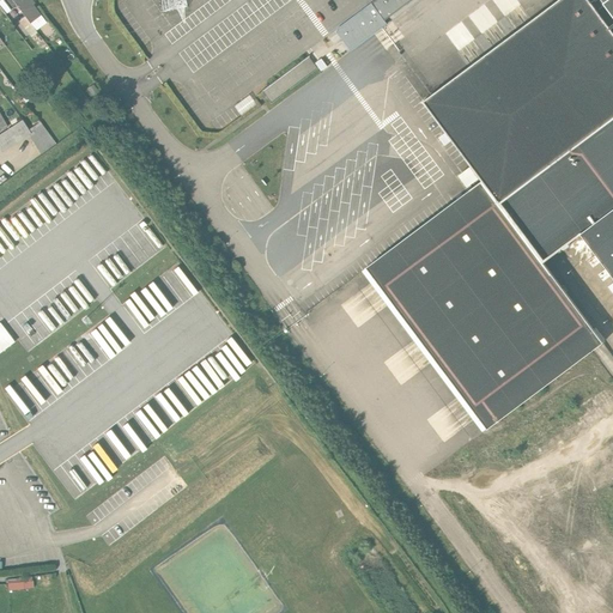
[(10,10),(17,5),(12,0),(0,0),(0,10),(5,16),(11,11),(10,10)]
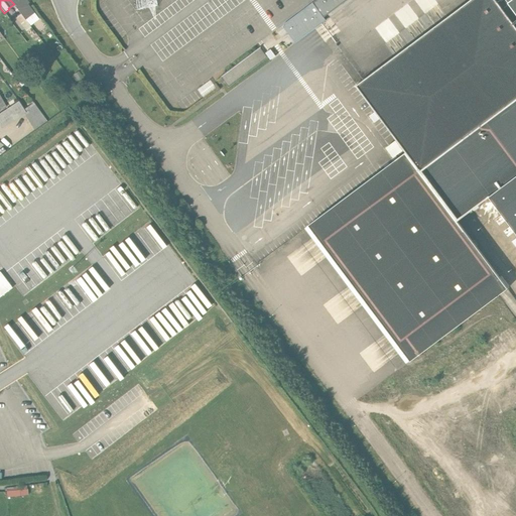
[(39,20),(33,13),(27,4),(28,3),(26,0),(10,0),(14,4),(21,14),(25,19),(30,26),(39,20)]
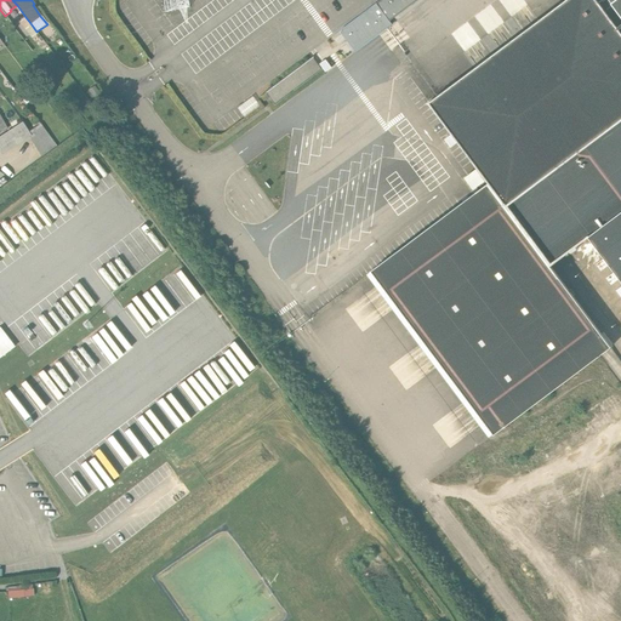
[(550,266),(587,238),(620,211),(620,0),(565,0),(428,102),(489,183),(368,273),(490,437),(610,347),(550,266)]
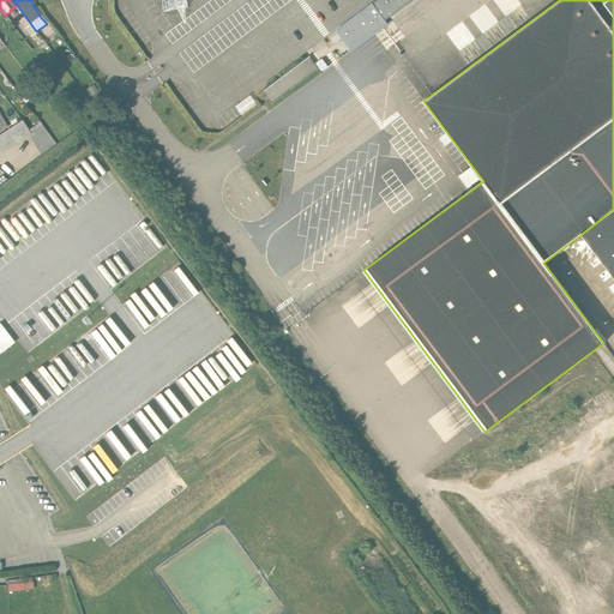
[(377,0),(372,5),(385,22),(413,0),(377,0)]
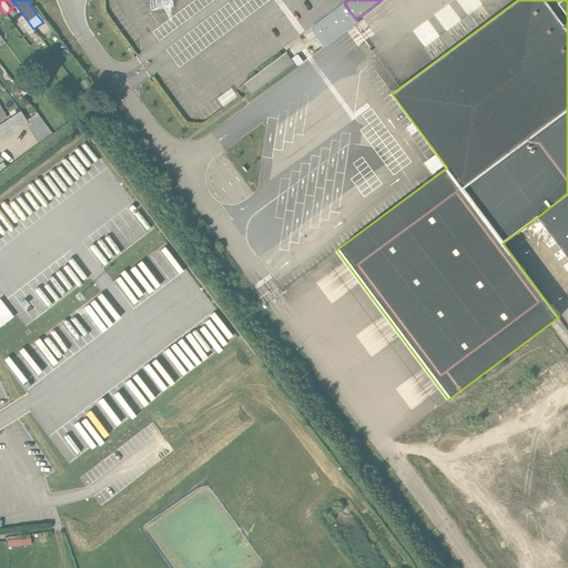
[(358,23),(356,20),(344,4),(311,29),(325,48),(358,23)]
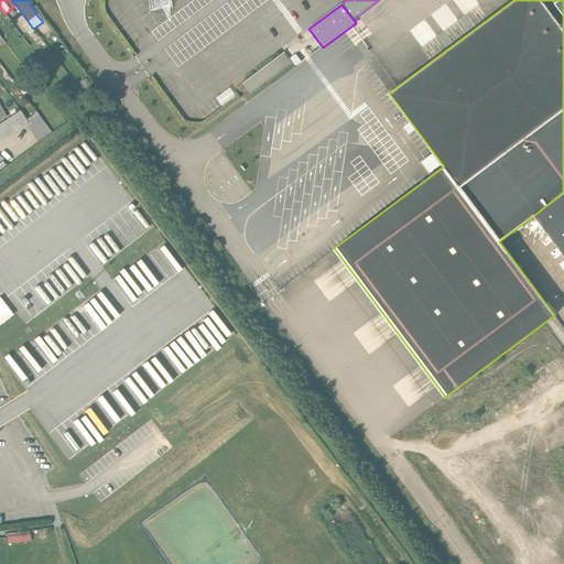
[(28,21),(23,15),(17,21),(26,34),(33,31),(28,21)]
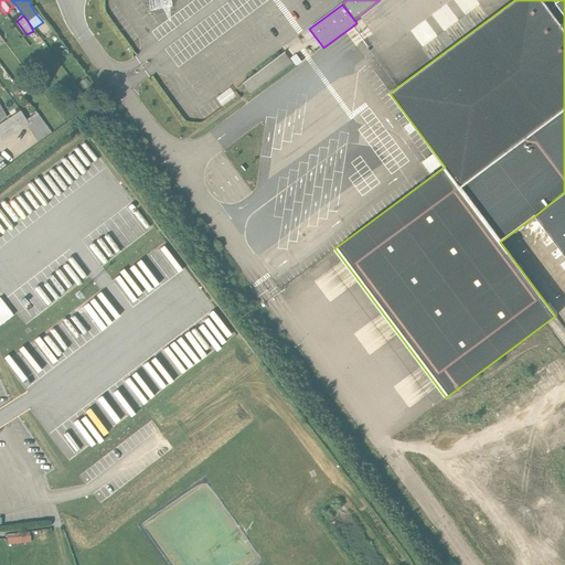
[(249,96),(294,63),(285,51),(240,84),(249,96)]
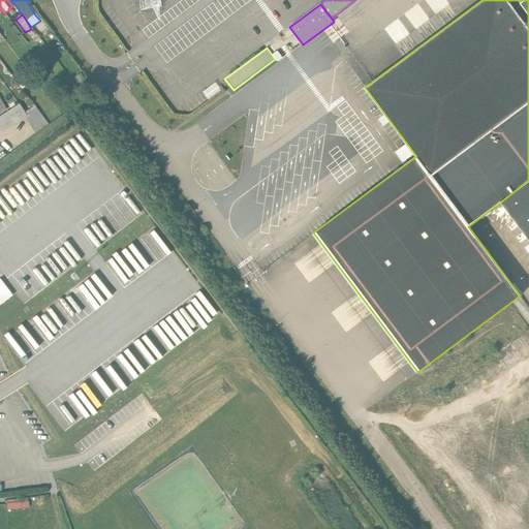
[(0,129),(1,132),(24,117),(26,116),(24,113),(18,104),(7,112),(0,116),(0,129)]
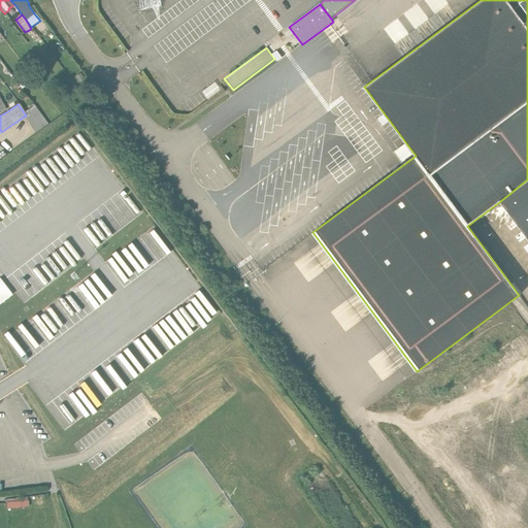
[(47,124),(34,105),(24,112),(26,116),(24,117),(35,133),(47,124)]
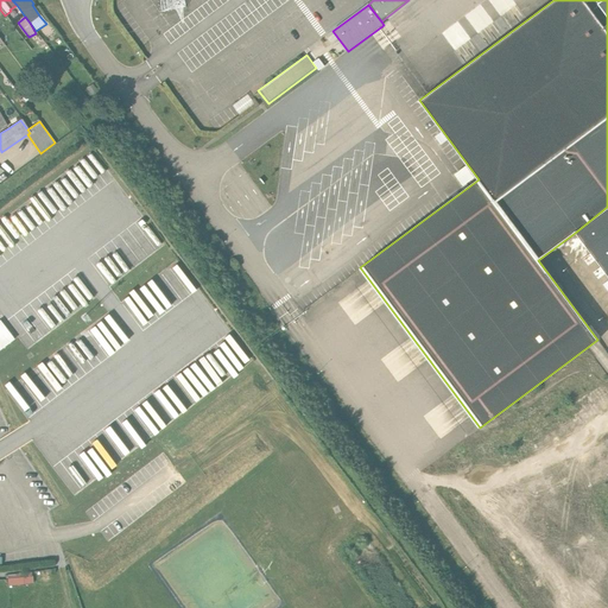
[(607,207),(575,233),(607,276),(607,207)]
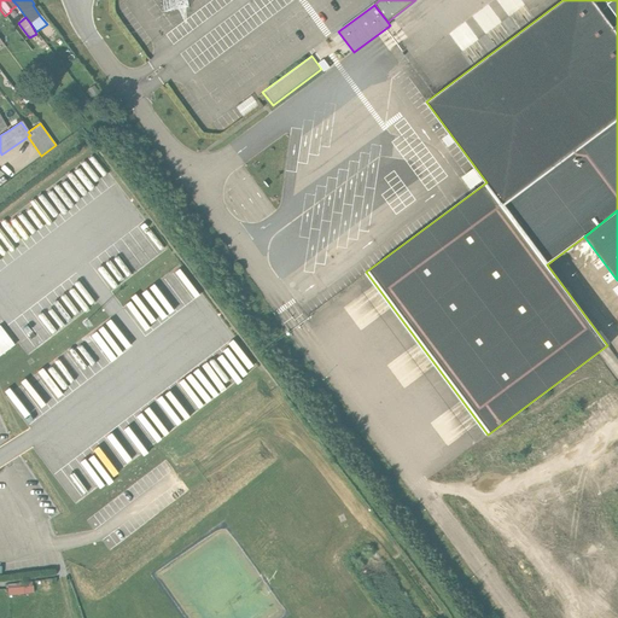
[(0,321),(0,353),(15,340),(0,322),(0,321)]
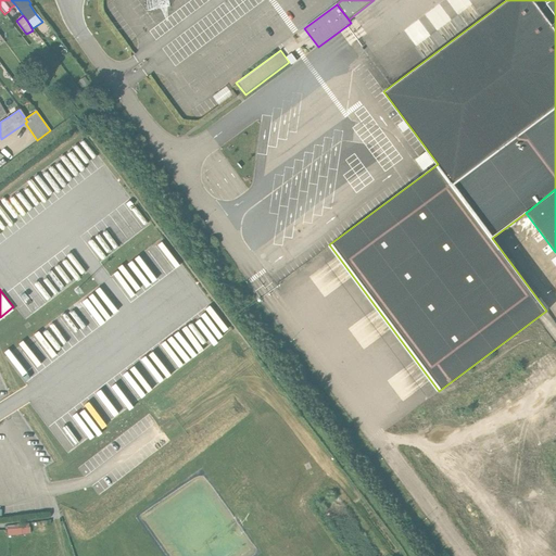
[(106,419),(219,341),(213,330),(205,336),(194,320),(93,390),(102,402),(97,405),(106,419)]
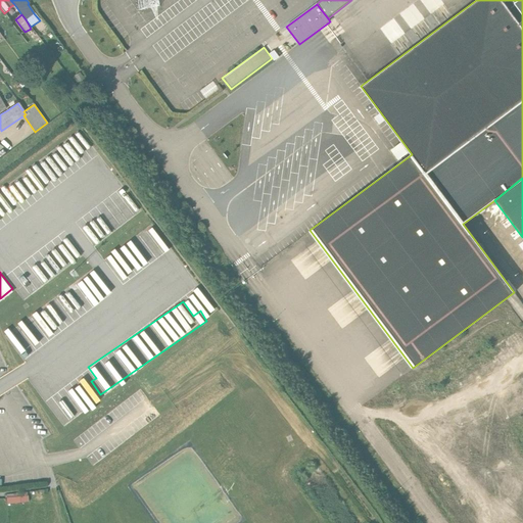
[(6,504),(28,503),(28,496),(27,496),(27,492),(4,495),(4,498),(6,498),(6,504)]
